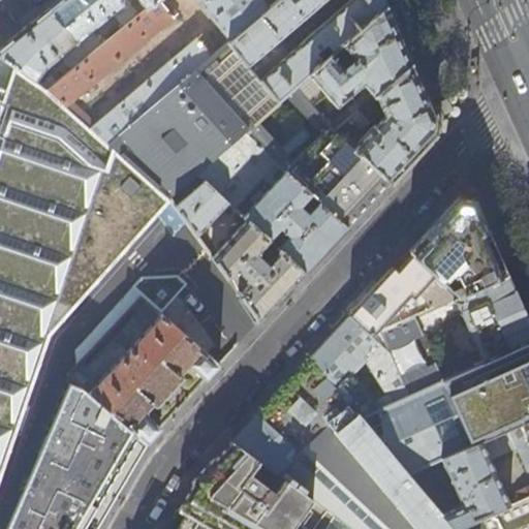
[(138,16),(124,0),(59,0),(49,8),(88,57),(103,44),(92,31),(113,14),(124,28),(138,16)]
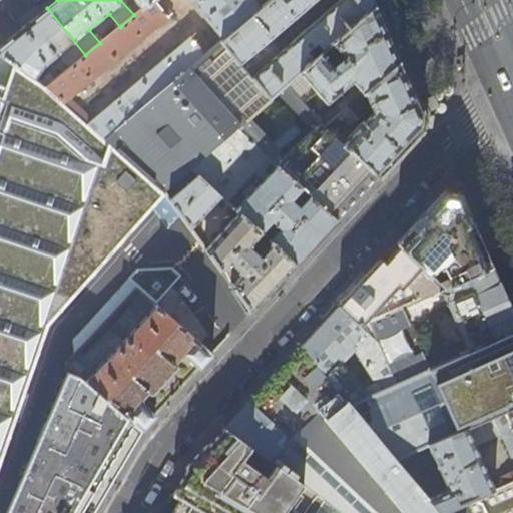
[(120,27),(100,43),(85,55),(70,67),(55,80),(48,86),(106,139),(270,0),(152,0),(142,8),(134,15),(120,27)]
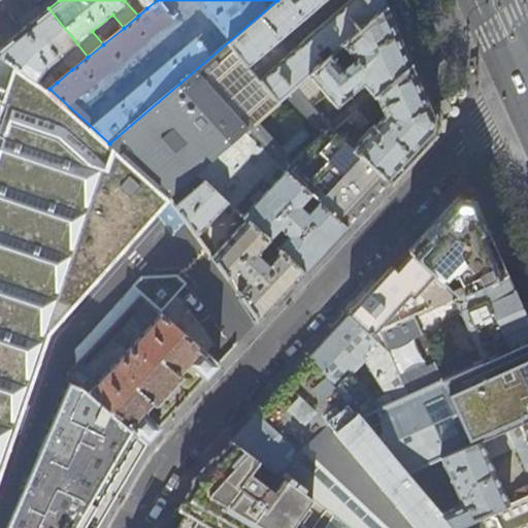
[(294,0),(291,2),(289,0),(277,0),(109,143),(162,192),(168,197),(196,173),(242,133),(258,119),(286,94),(295,86),(386,6),(383,0),(294,0)]
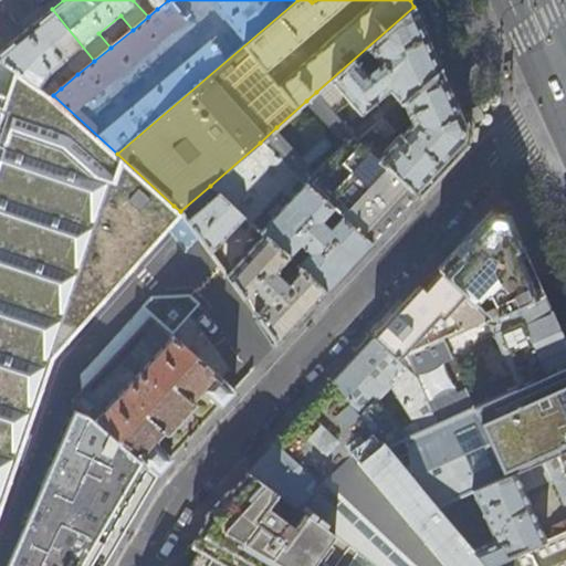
[(149,0),(157,9),(168,0),(149,0)]
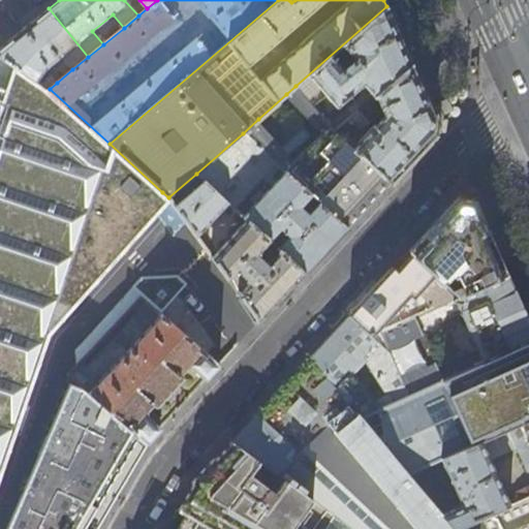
[(402,3),(389,9),(399,32),(412,26),(402,3)]
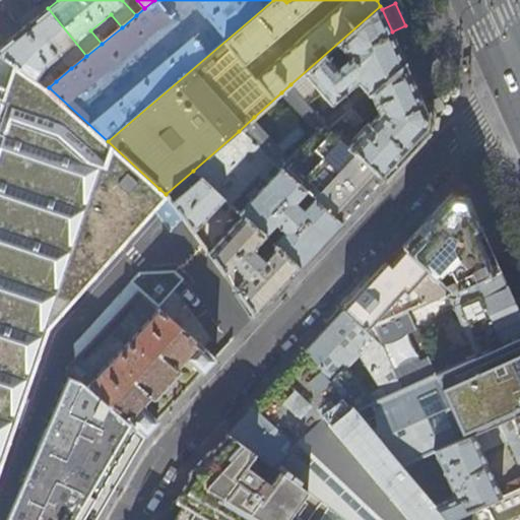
[(395,40),(392,33),(392,31),(382,9),(380,6),(290,84),(296,91),(309,80),(330,106),(356,83),(360,86),(349,95),(351,99),(336,112),(341,118),(343,116),(405,63),(395,40)]
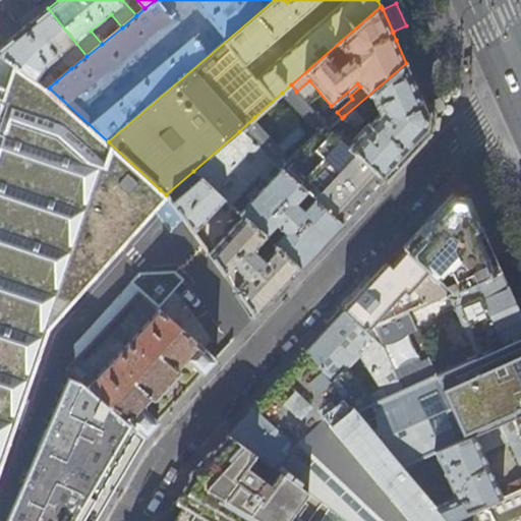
[(71,68),(87,56),(48,8),(26,25),(0,47),(0,52),(1,55),(11,62),(38,79),(47,64),(52,60),(56,64),(63,58),(71,68)]
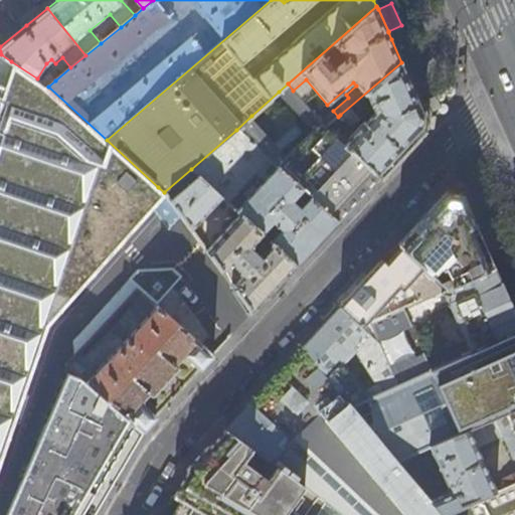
[(415,93),(401,62),(340,115),(350,128),(372,110),(374,114),(348,142),(330,124),(324,129),(378,177),(402,151),(422,130),(425,115),(415,93)]
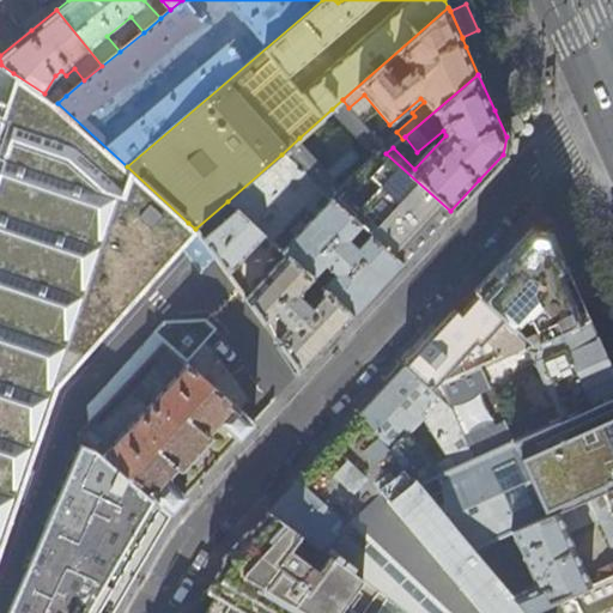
[(58,103),(66,96),(60,89),(48,97),(58,103)]
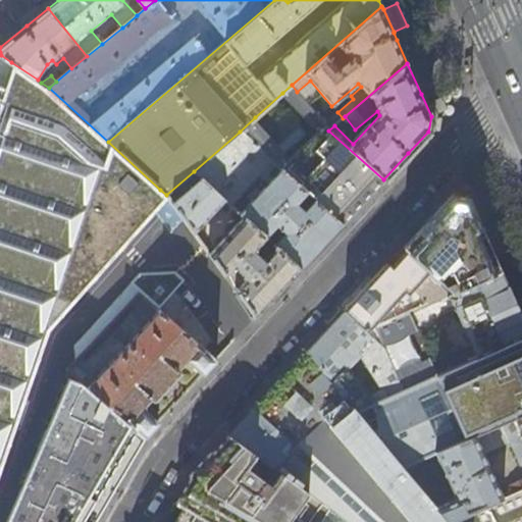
[(328,131),(297,92),(292,85),(282,93),(316,131),(288,155),(283,150),(305,132),(298,124),(276,143),(255,117),(240,132),(307,192),(314,199),(342,224),(359,206),(383,179),(328,131)]
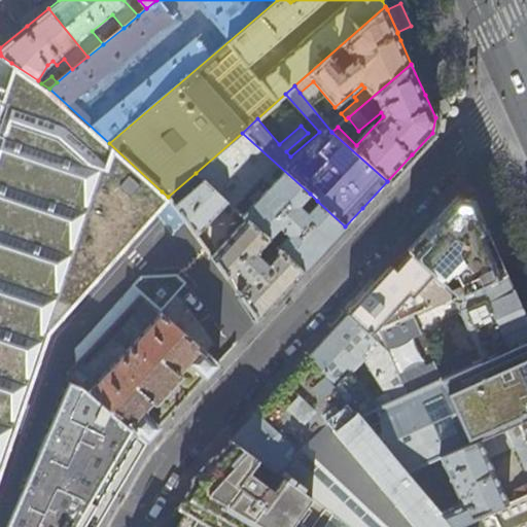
[(113,175),(30,100),(2,91),(0,89),(0,499),(60,325),(105,189),(108,190),(113,175)]
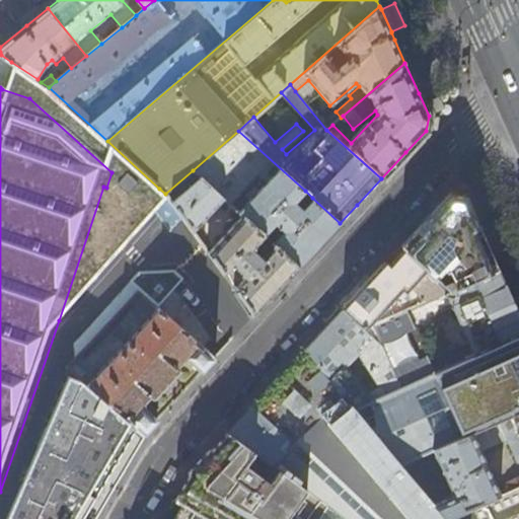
[(305,191),(238,131),(193,170),(224,199),(229,204),(258,172),(268,180),(258,190),(255,187),(246,195),(250,199),(238,212),(264,235),(275,224),(281,230),(271,241),(298,268),(320,243),(340,223),(312,198),(301,209),(294,202),(305,191)]
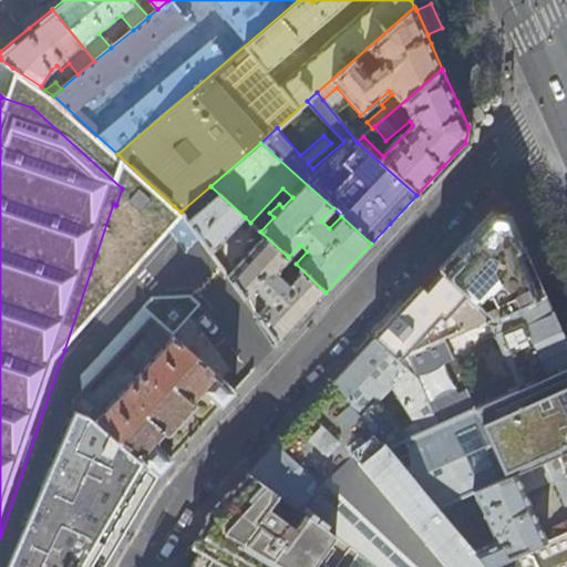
[(245,217),(210,186),(181,212),(210,253),(245,217)]
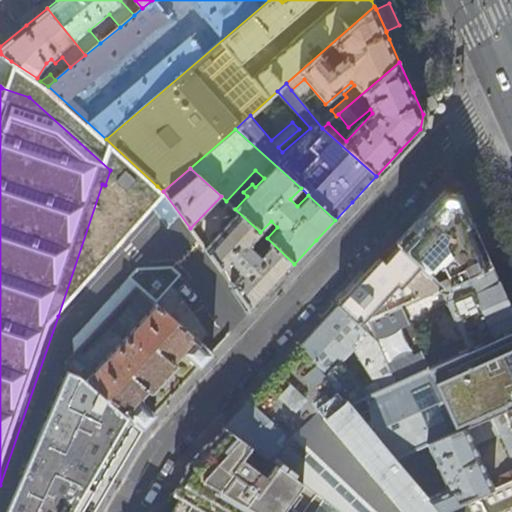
[(406,231),(395,243),(399,246),(425,271),(435,262),(442,265),(444,273),(434,279),(443,288),(491,266),(483,249),(474,230),(468,214),(459,196),(441,194),(406,231)]
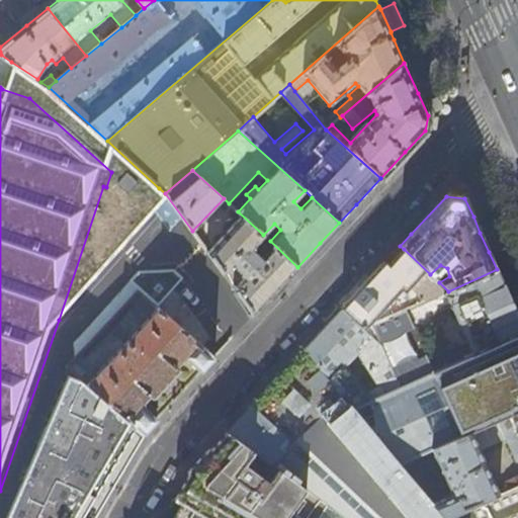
[(270,241),(263,235),(238,211),(236,209),(231,216),(237,222),(207,252),(253,316),(274,291),(297,267),(270,241)]
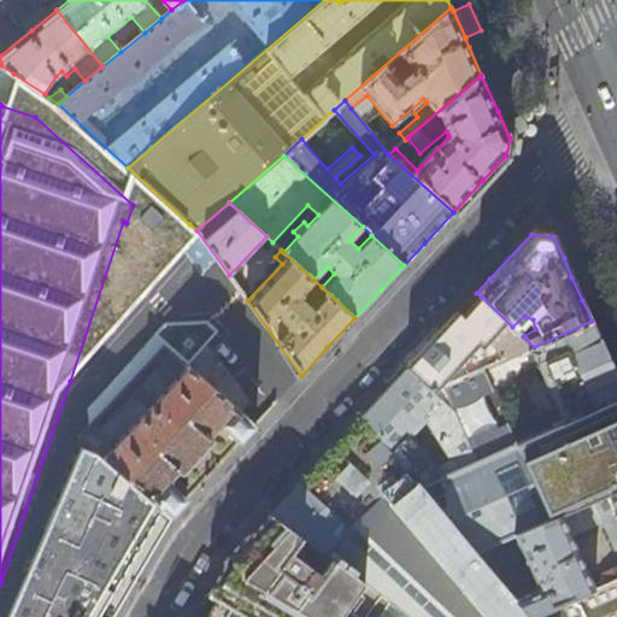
[(234,282),(240,291),(248,286),(242,276),(234,282)]
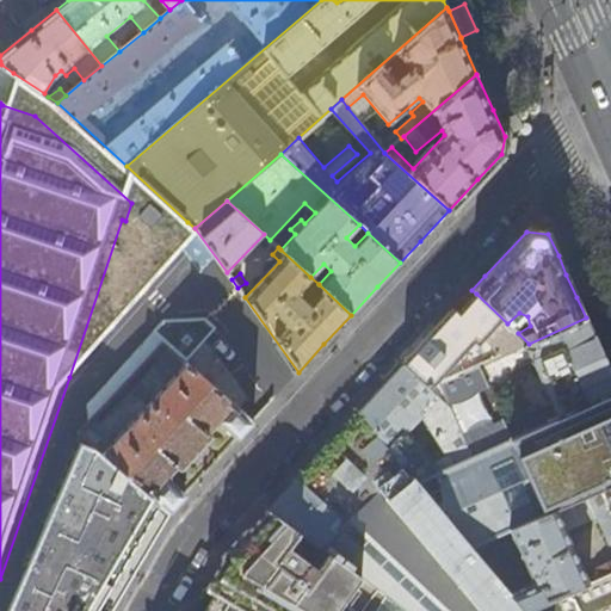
[(87,401),(99,412),(164,343),(186,363),(204,340),(220,352),(227,343),(238,329),(210,291),(195,307),(176,289),(96,376),(100,380),(87,401)]
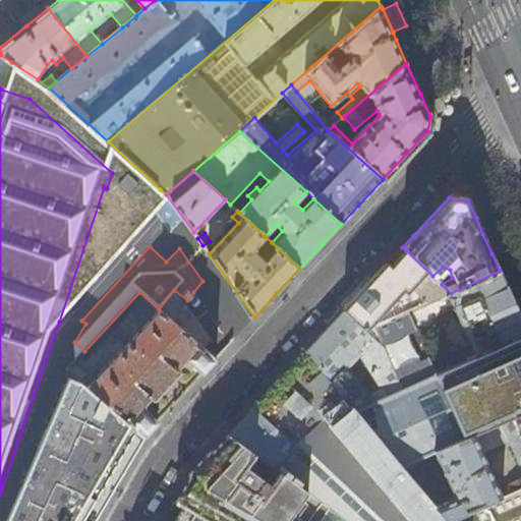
[(343,310),(383,347),(374,328),(451,293),(442,284),(432,276),(406,250),(391,267),(388,264),(368,284),(361,292),(343,310)]
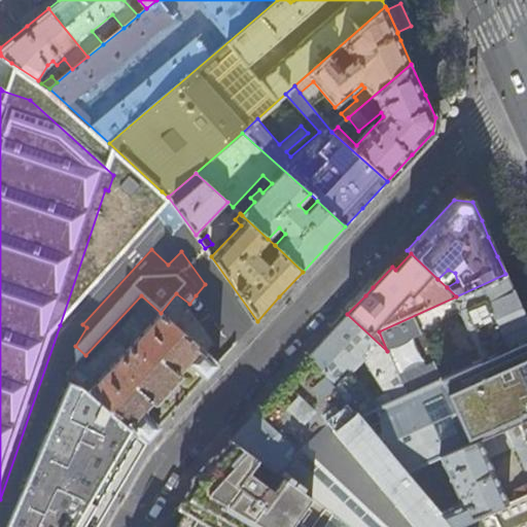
[(362,292),(365,295),(373,287),(392,267),(388,264),(362,292)]
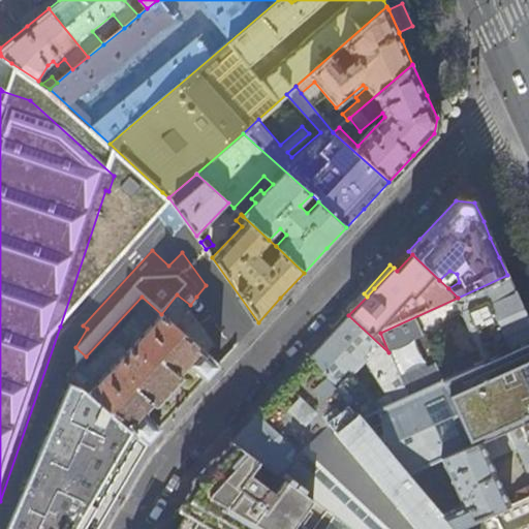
[(528,284),(522,269),(507,275),(519,300),(528,294),(528,284)]
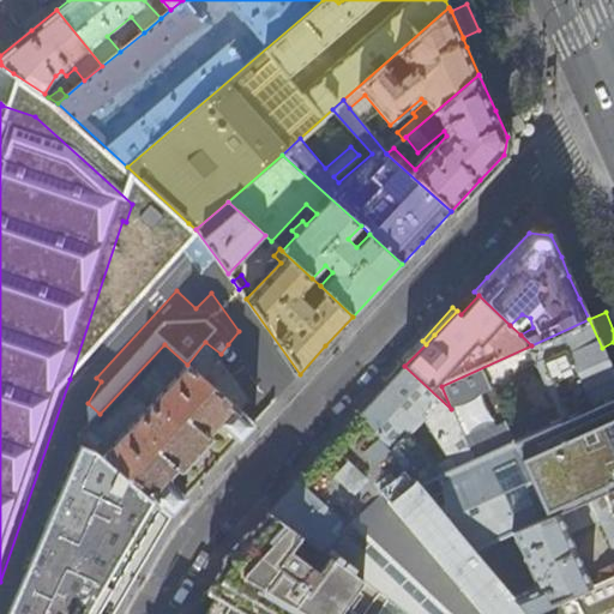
[(613,398),(613,375),(606,357),(602,349),(602,348),(589,319),(531,345),(441,386),(451,409),(474,461),(613,398)]
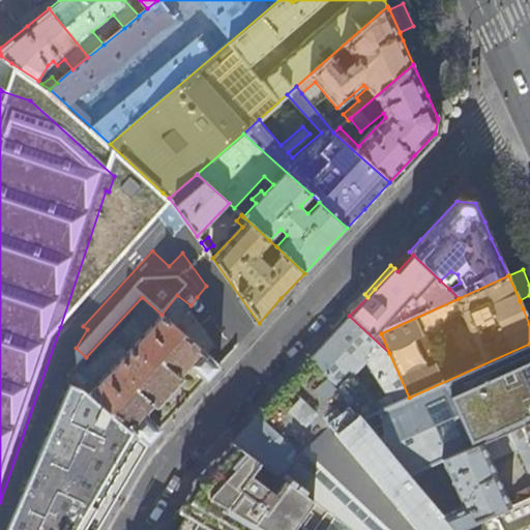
[(204,303),(197,297),(190,305),(177,295),(162,315),(180,331),(204,303)]
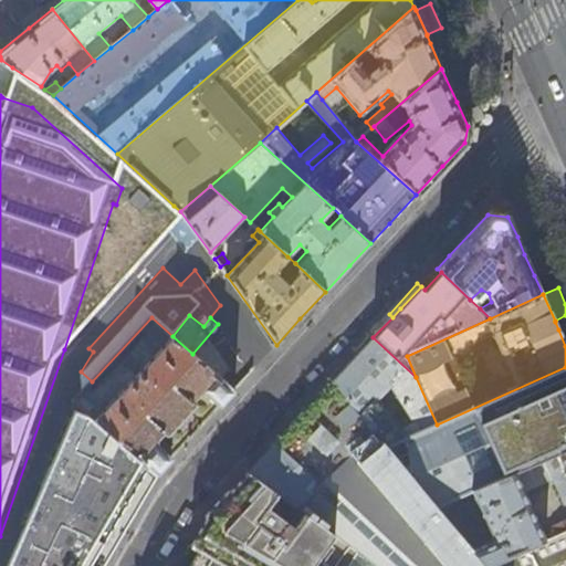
[(355,350),(358,354),(373,337),(369,335),(355,350)]
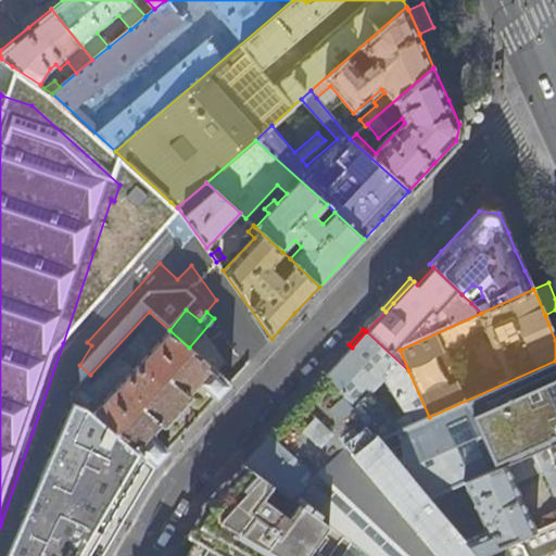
[(169,330),(96,409),(140,451),(154,465),(168,450),(153,434),(153,428),(156,426),(160,421),(163,425),(191,394),(188,391),(191,388),(194,384),(201,384),(216,399),(230,383),(189,348),(169,330)]
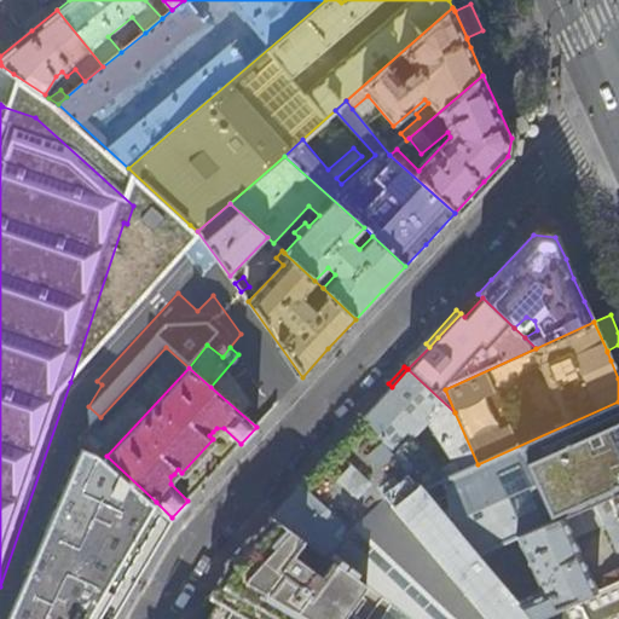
[(443,480),(478,464),(455,412),(408,369),(385,395),(363,418),(422,489),(443,480)]
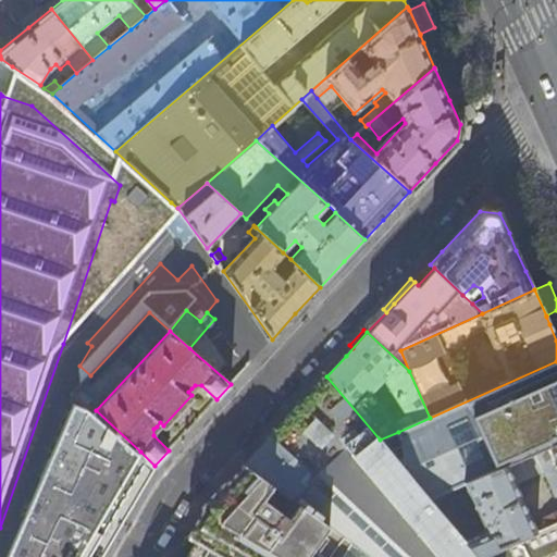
[(556,361),(430,418),(398,432),(407,452),(394,457),(430,498),(434,496),(462,484),(556,442),(556,361)]
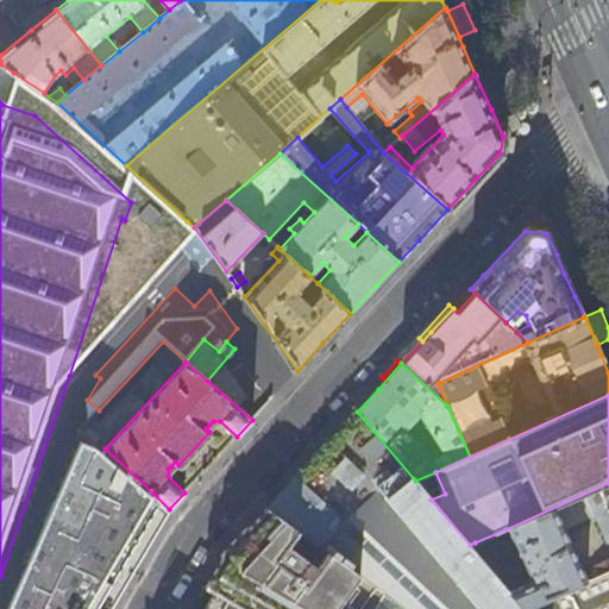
[(415,481),(357,412),(339,431),(288,485),(267,508),(407,608),(523,608),(508,590),(502,583),(482,559),(477,554),(470,545),(431,500),(415,481)]
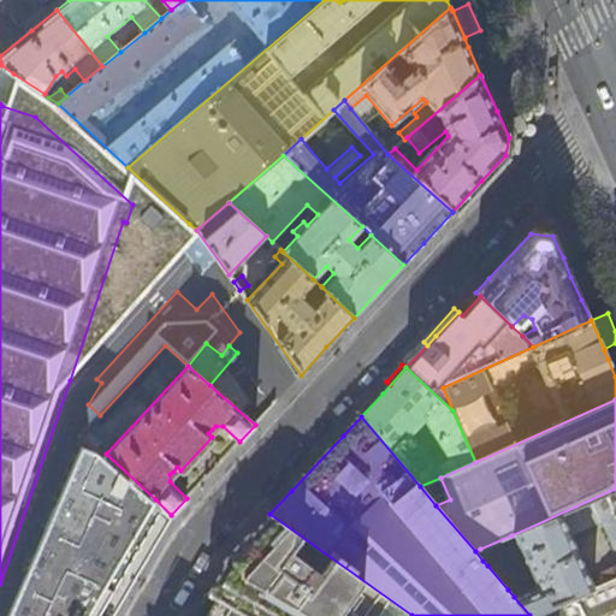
[(83,433),(99,446),(105,439),(90,426),(83,433)]
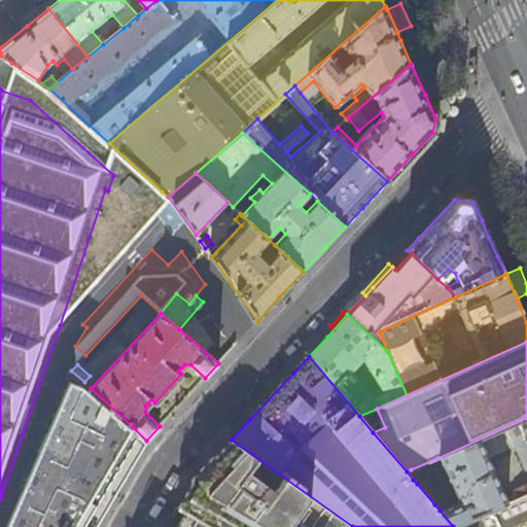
[(123,453),(133,427),(91,388),(83,396),(84,397),(75,408),(24,526),(90,526),(100,505),(123,453)]
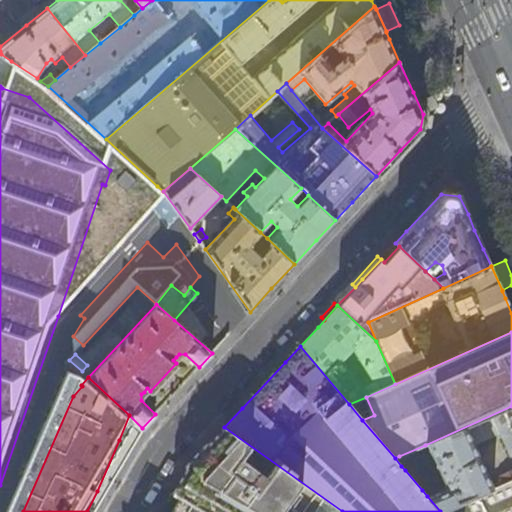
[(511,406),(425,445),(445,488),(427,496),(440,511),(492,488),(471,443),(501,429),(500,433),(510,455),(511,456),(511,406)]
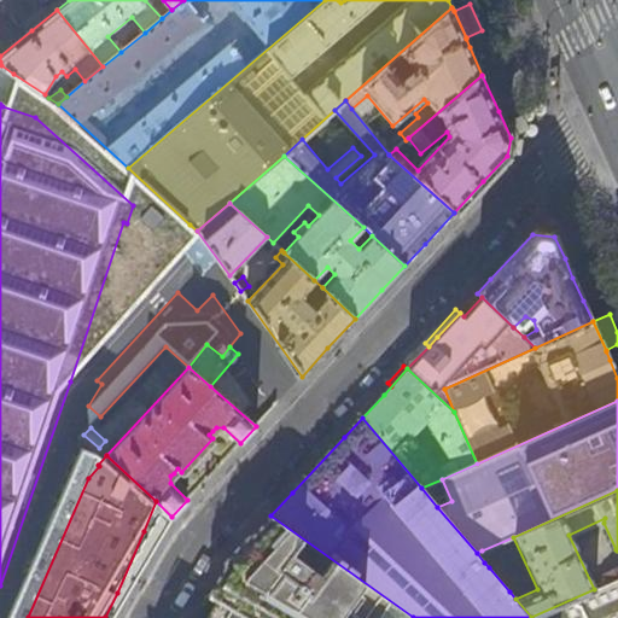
[(413,617),(270,516),(244,544),(228,560),(208,596),(197,613),(204,617),(413,617)]
